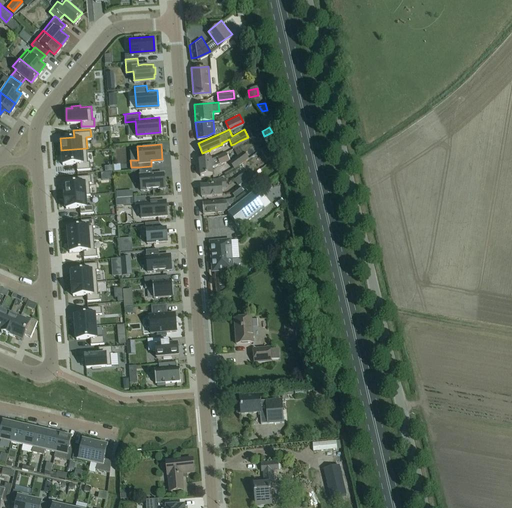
[(87,148),(61,150),(62,161),(76,161),(76,167),(90,166),(89,159),(87,159),(87,148)]
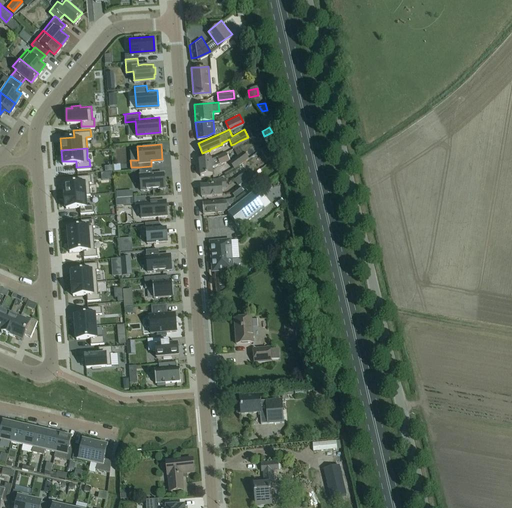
[(230,159),(229,160),(233,166),(235,165),(244,158),(248,155),(244,149),(230,159)]
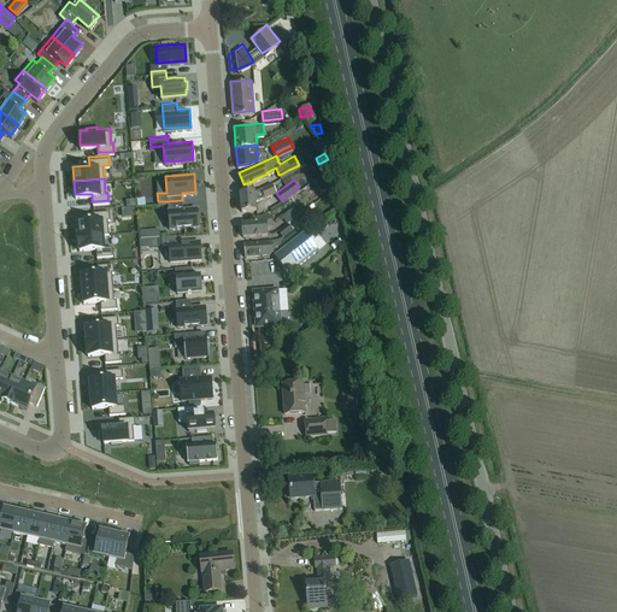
[(276,189),(275,186),(272,181),(254,189),(251,189),(239,190),(241,209),(257,206),(256,199),(265,194),(276,189)]
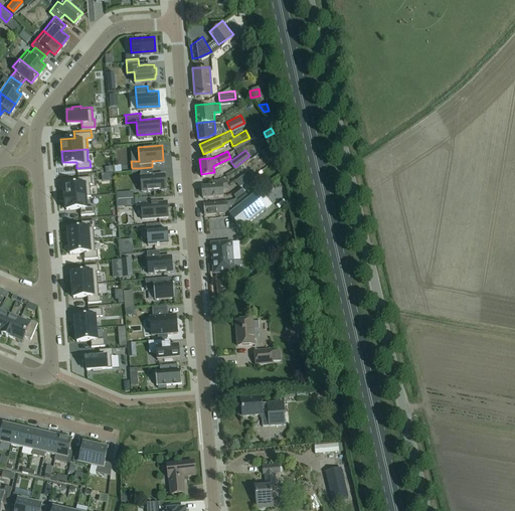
[(240,174),(234,178),(239,184),(252,174),(244,163),(236,169),(240,174)]
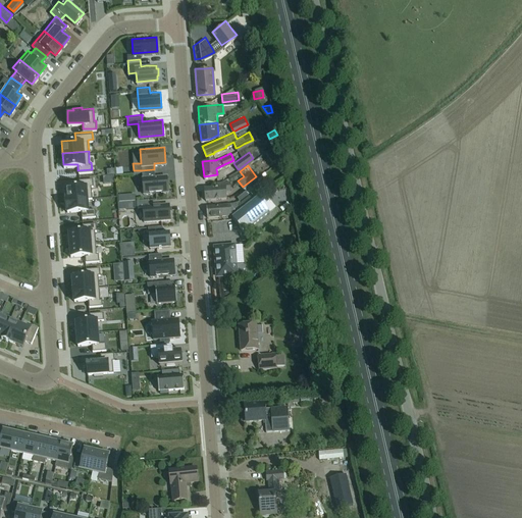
[(154,169),(142,170),(144,191),(168,190),(166,174),(155,175),(154,169)]
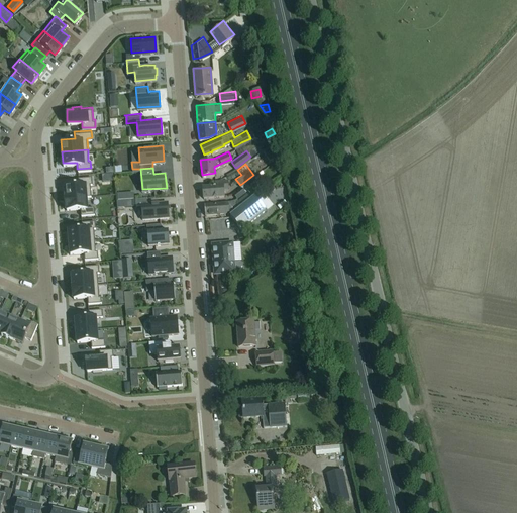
[(78,182),(64,183),(65,195),(87,194),(90,194),(90,182),(92,182),(91,175),(78,176),(78,182)]
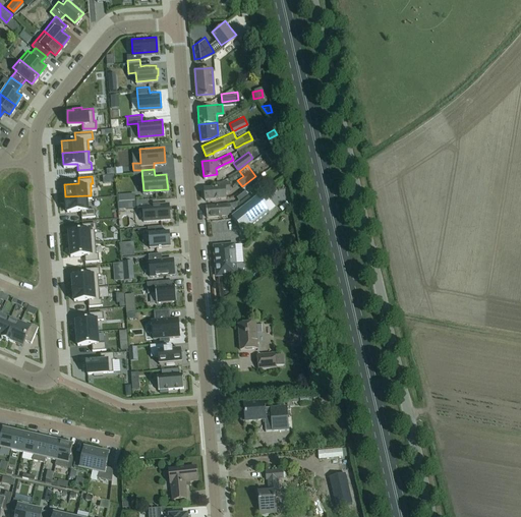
[(251,185),(258,180),(255,177),(248,182),(251,185)]
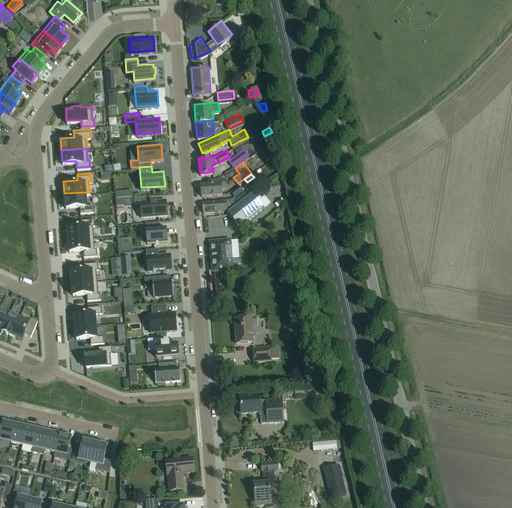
[(225,176),(222,176),(212,177),(213,181),(200,182),(201,194),(222,192),(221,185),(226,184),(225,176)]
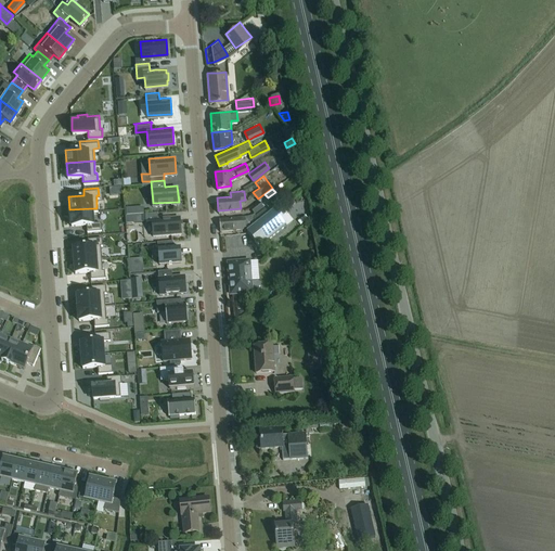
[(254,210),(261,204),(258,200),(249,206),(254,210)]
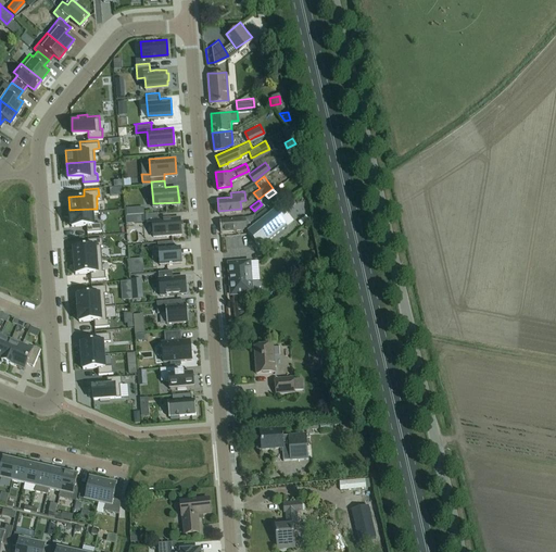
[(248,229),(269,211),(265,207),(252,216),(251,213),(245,214),(219,216),(220,228),(247,226),(248,228),(247,228),(248,229)]
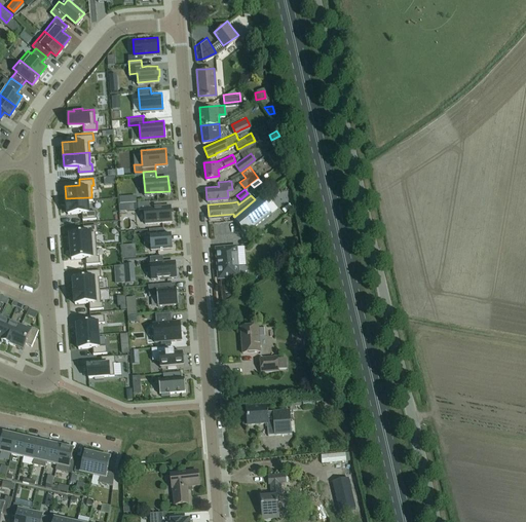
[(255,199),(234,217),(245,231),(271,211),(259,196),(255,199)]
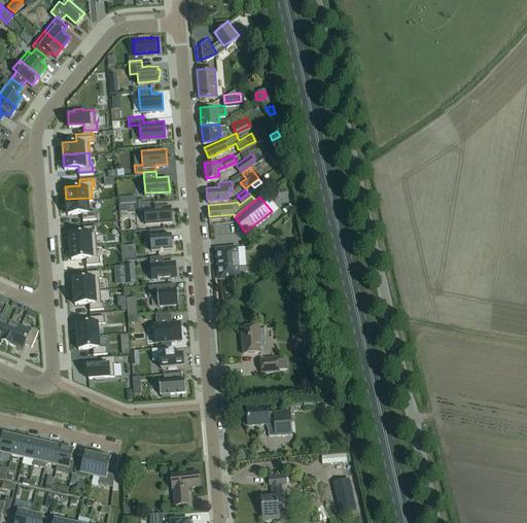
[(89,198),(66,199),(67,211),(81,210),(82,217),(96,216),(96,208),(89,209),(89,198)]
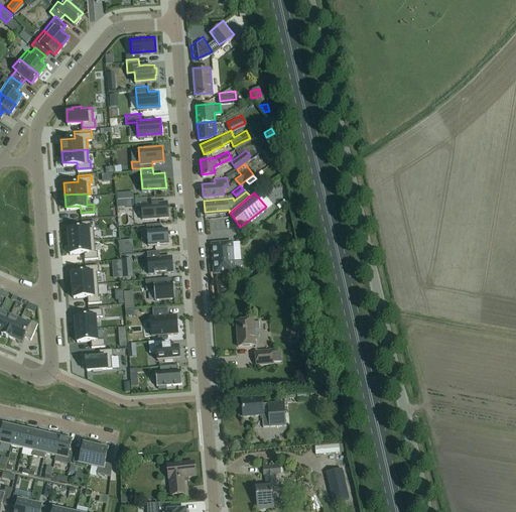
[(146,195),(135,196),(135,203),(141,202),(142,217),(168,214),(167,199),(147,201),(146,195)]
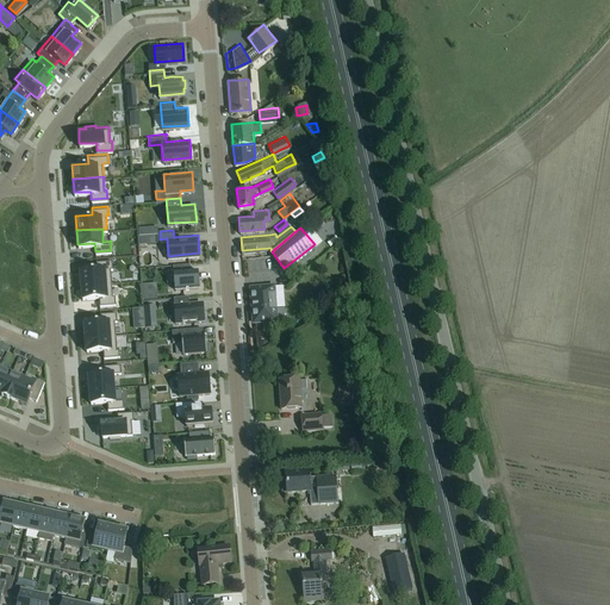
[(97,267),(80,268),(81,282),(111,280),(110,267),(112,267),(112,257),(95,259),(97,267)]
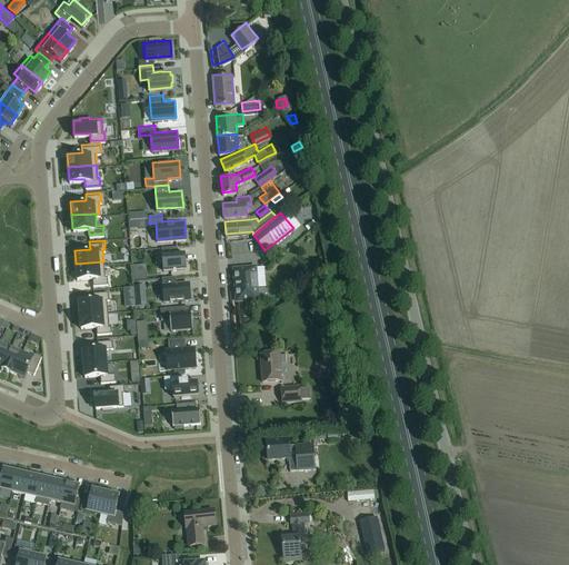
[(177,244),(161,245),(161,253),(162,253),(163,267),(186,266),(185,250),(178,251),(177,244)]
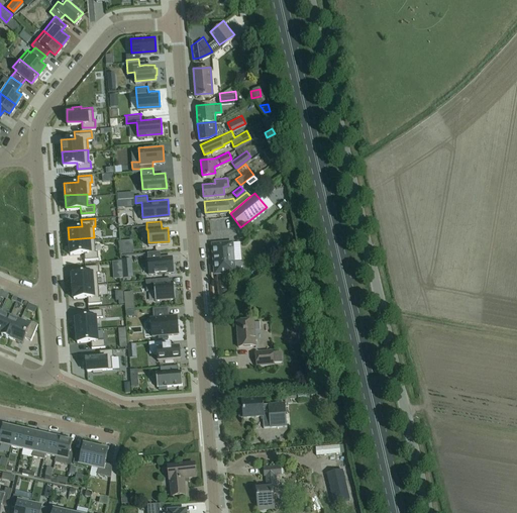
[(94,237),(69,239),(70,251),(83,250),(84,258),(98,257),(97,248),(95,248),(94,237)]
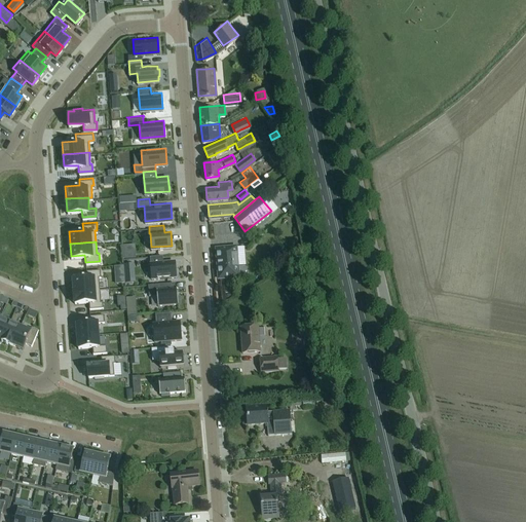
[(238,273),(235,244),(216,246),(218,275),(238,273)]
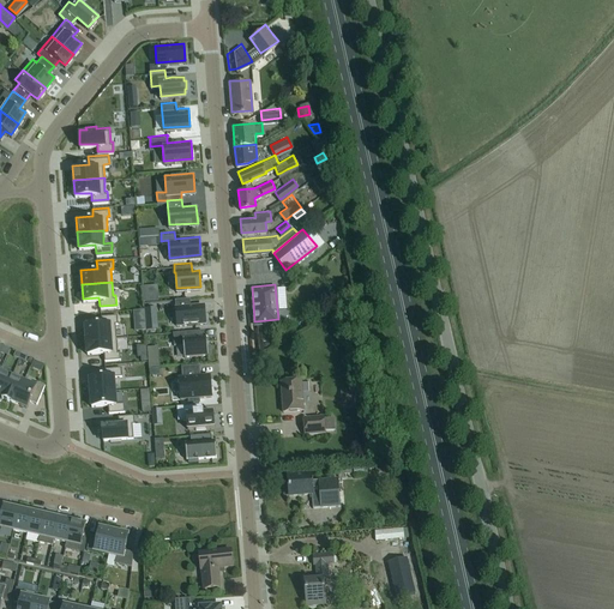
[(190,295),(174,296),(176,323),(205,320),(204,302),(190,303),(190,295)]
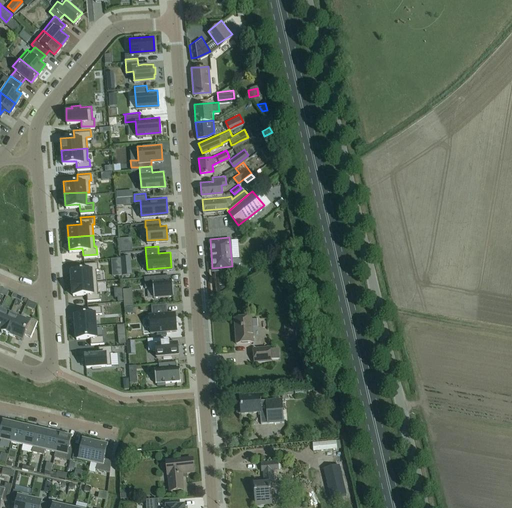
[(120,255),(111,256),(111,264),(120,263),(120,255)]
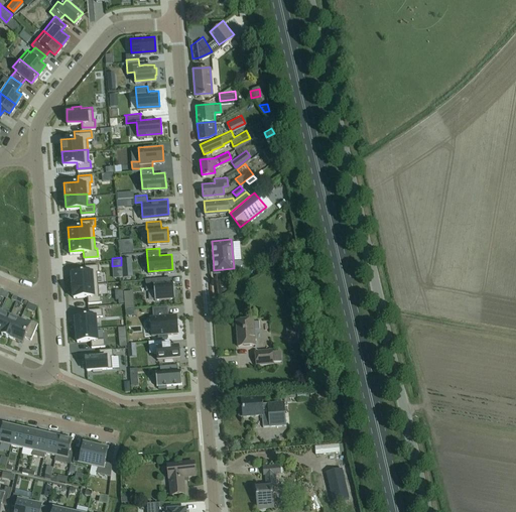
[(85,270),(72,271),(73,282),(98,280),(97,270),(99,270),(98,262),(85,263),(85,270)]
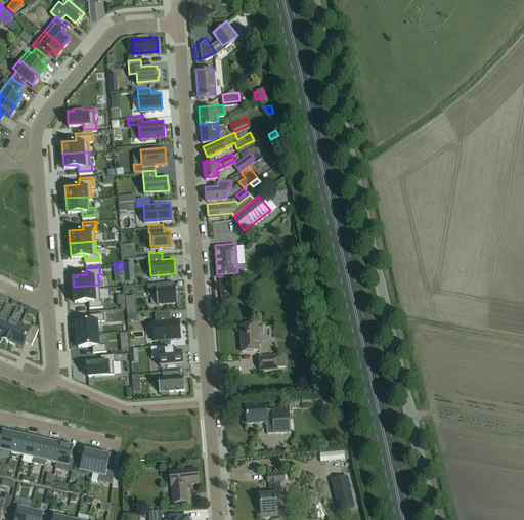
[(169,279),(147,282),(148,292),(156,292),(157,302),(177,300),(176,285),(174,285),(170,286),(169,279)]
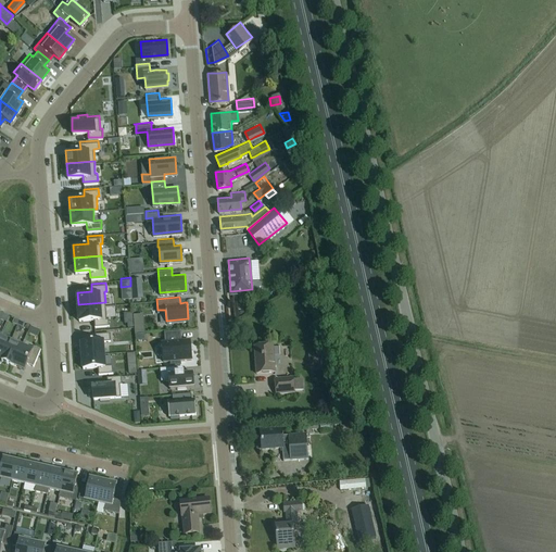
[(78,304),(77,304),(78,317),(78,318),(93,317),(95,324),(109,323),(109,315),(106,315),(105,302),(78,304)]
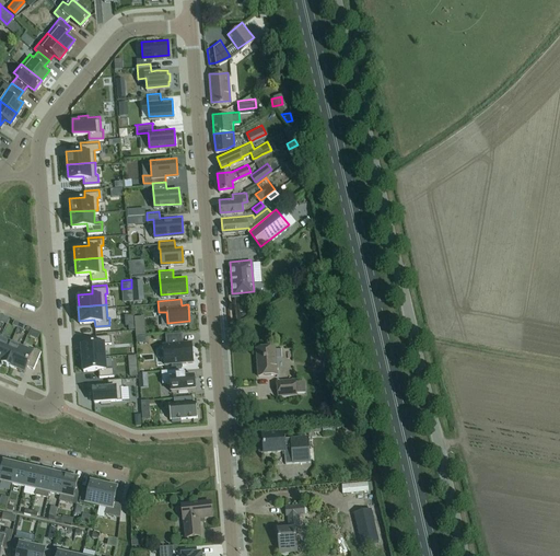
[(144,314),(133,315),(136,332),(146,331),(144,314)]
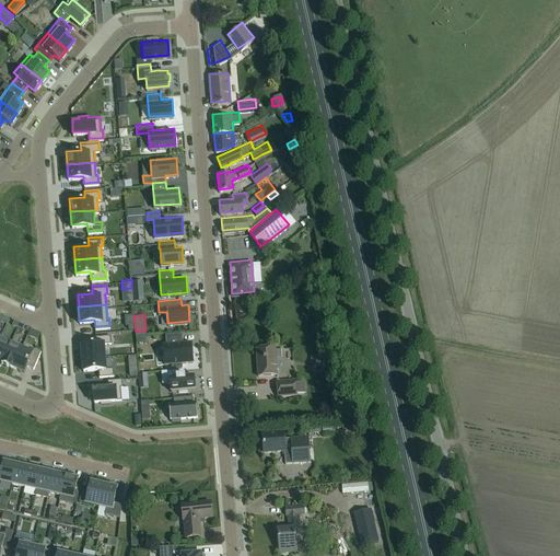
[(166,342),(163,342),(164,361),(172,360),(172,365),(182,365),(182,360),(193,359),(191,339),(182,340),(182,331),(165,332),(166,342)]
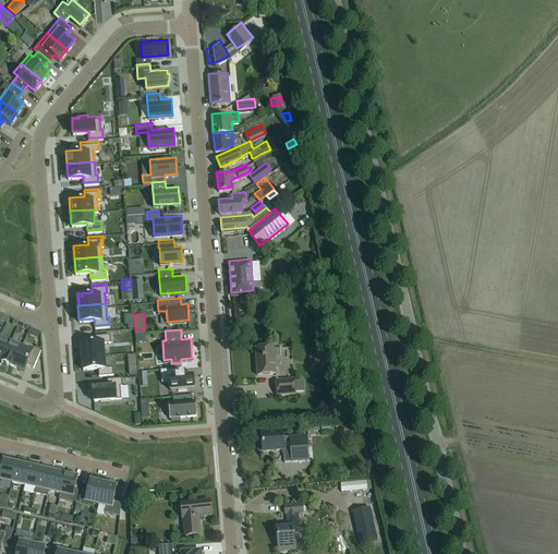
[(96,339),(81,341),(82,354),(104,352),(102,339),(110,339),(110,332),(95,333),(96,339)]
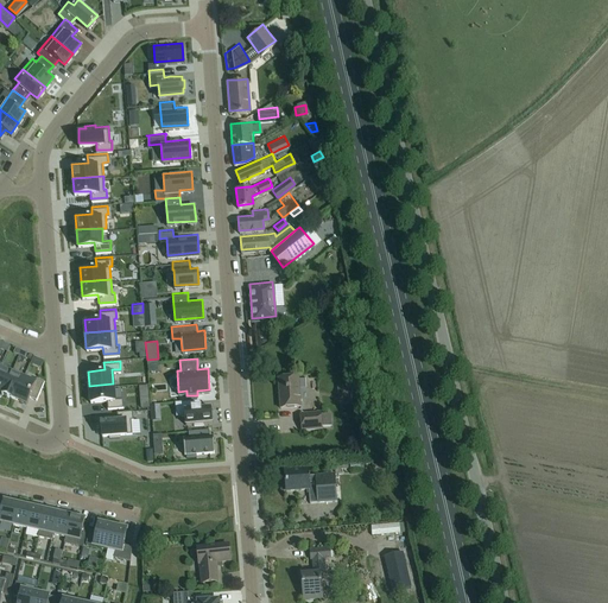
[(0,388),(1,389),(2,389),(11,369),(0,363),(0,388)]
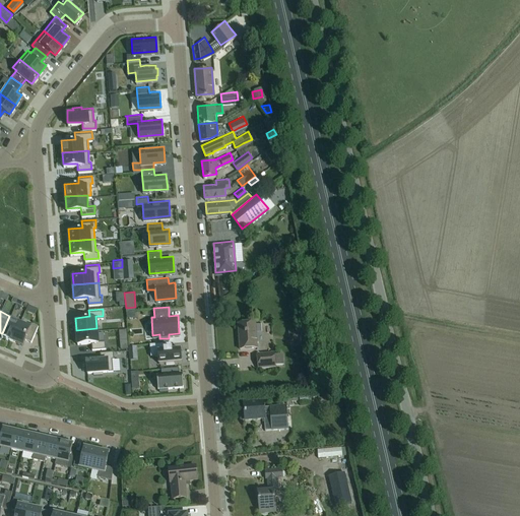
[(1,333),(1,334),(2,334),(11,338),(12,338),(19,320),(9,316),(2,333),(1,333)]
